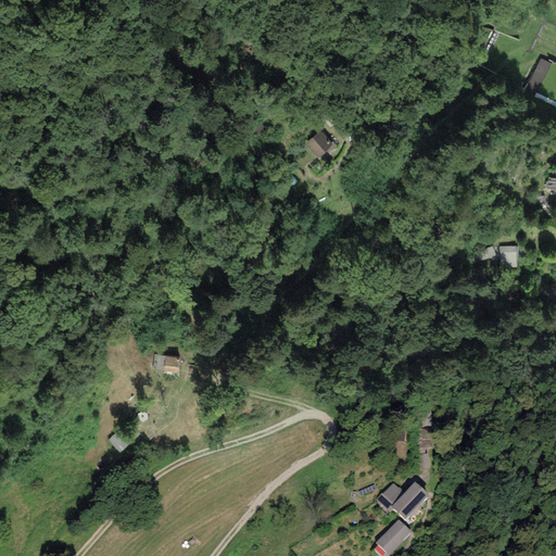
[(541,87),(552,63),(542,59),(531,83),(541,87)]
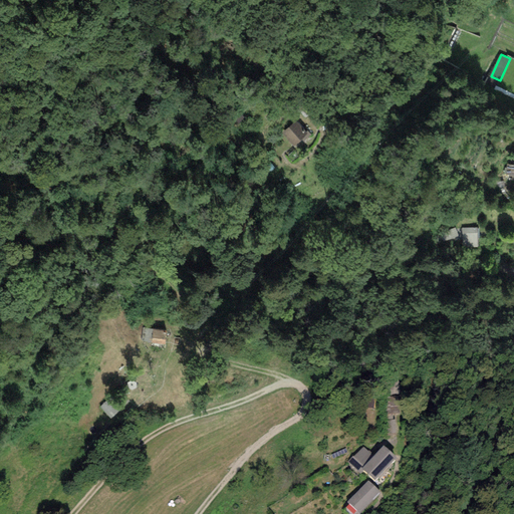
[(296,118),(280,131),(292,147),(308,135),(296,118)]
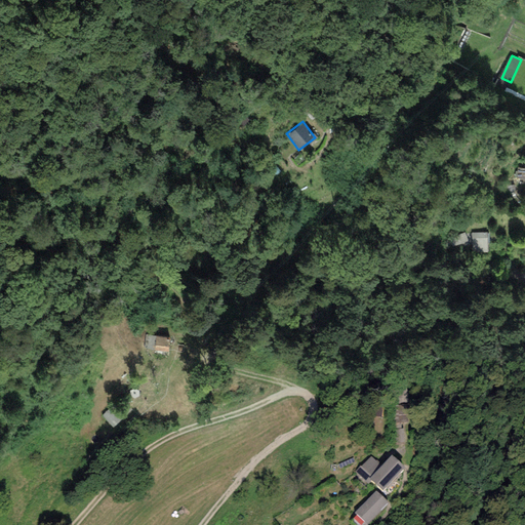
[(439,211),(428,215),(431,223),(441,218),(439,211)]
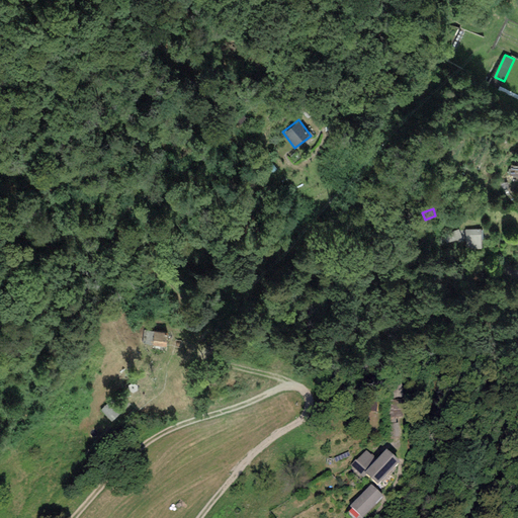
[(458,229),(438,237),(441,245),(461,238),(458,229)]
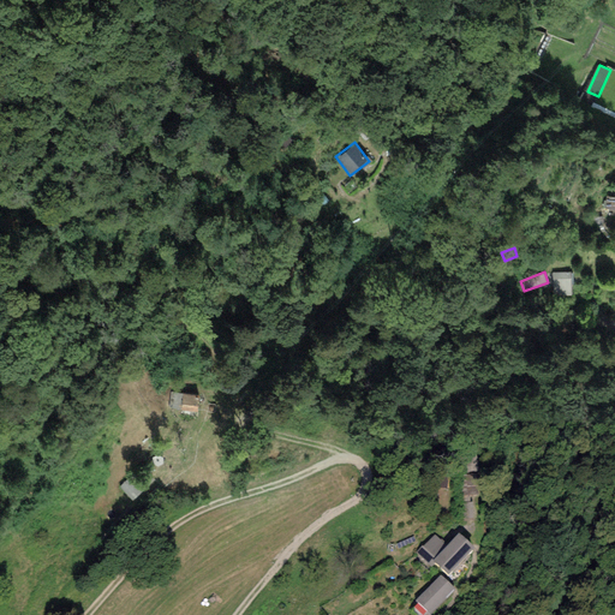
[(571,272),(551,273),(554,294),(572,294),(571,272)]
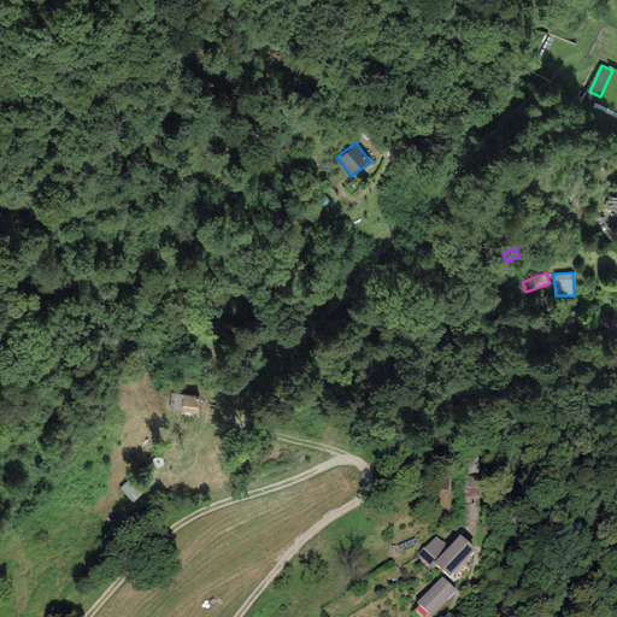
[(199,393),(183,391),(181,409),(197,411),(199,393)]
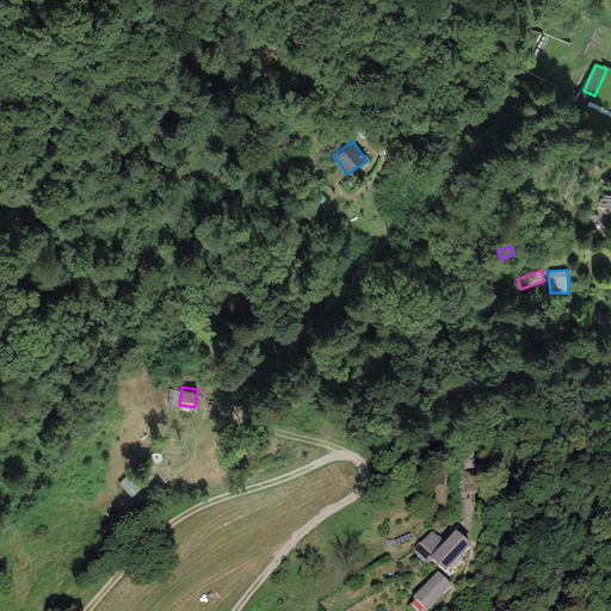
[(143,460),(117,480),(130,497),(156,477),(143,460)]
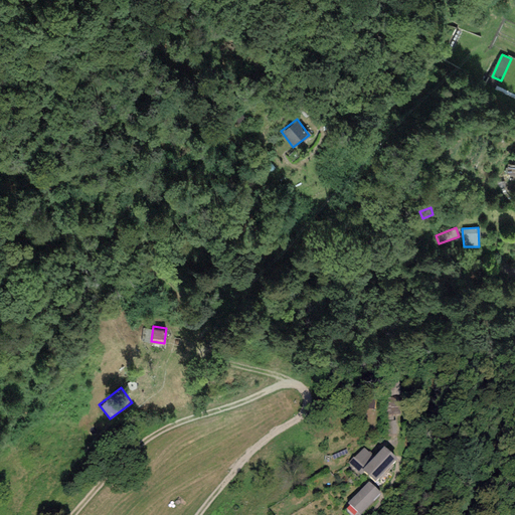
[(396,459),(383,447),(374,457),(361,470),(363,471),(375,481),(396,459)]
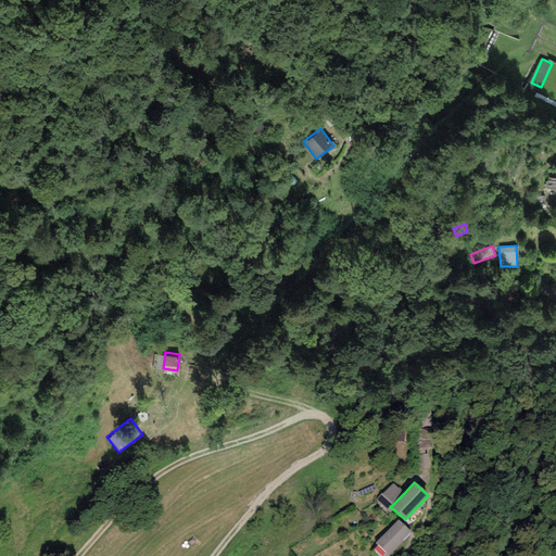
[(390,507),(404,493),(394,483),(382,495),(381,493),(376,500),(389,513),(392,508),(390,507)]
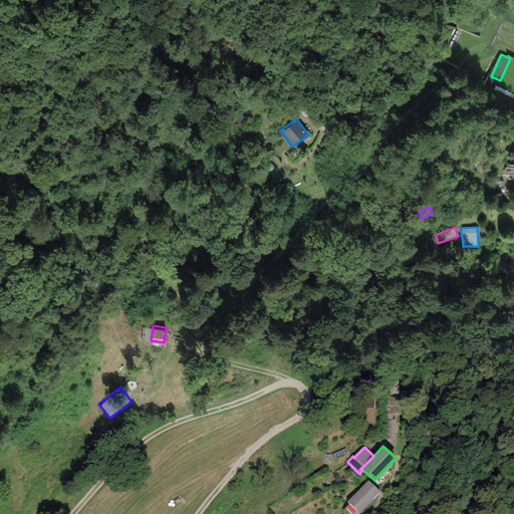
[(379,492),(367,481),(347,502),(359,513),(379,492)]
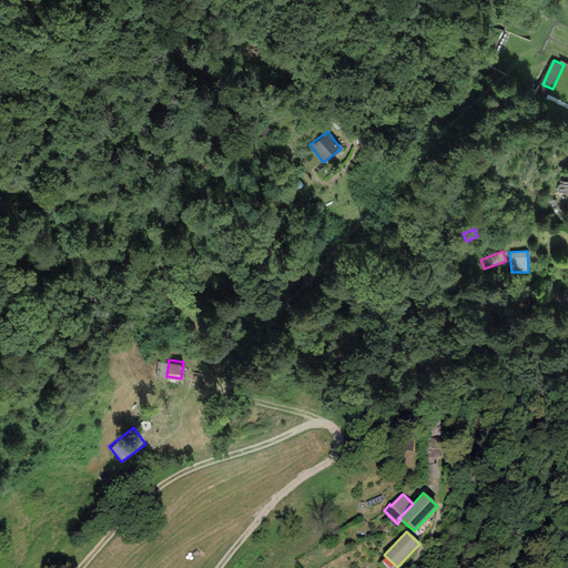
All buildings are outlined.
